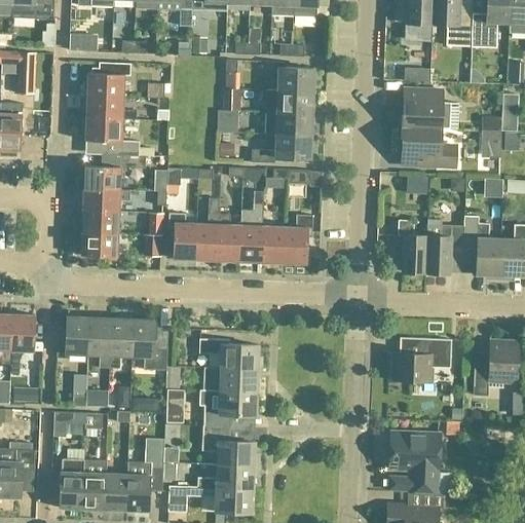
[(12,0),(12,2),(12,16),(52,19),(53,0),(12,0)]
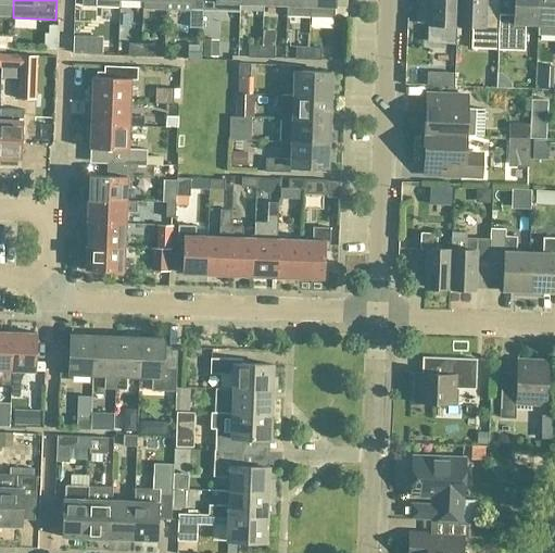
[(143,0),(143,8),(166,9),(166,0),(143,0)]
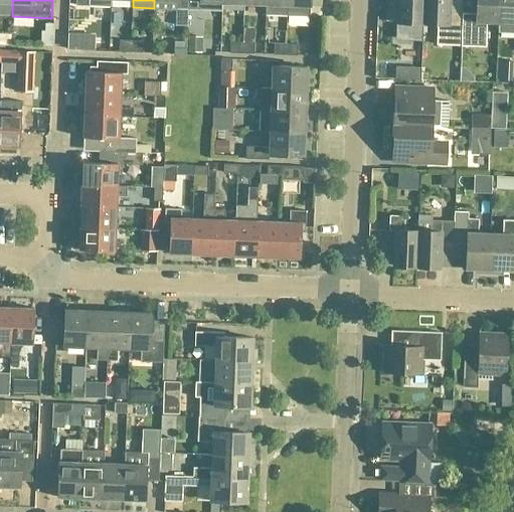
[(189,9),(189,1),(189,0),(154,0),(154,8),(189,9)]
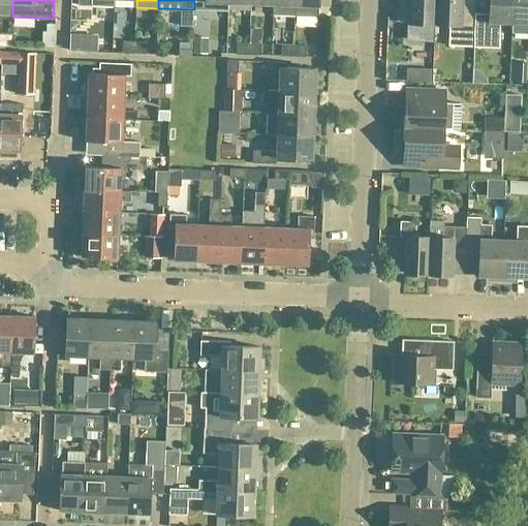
[(194,0),(194,1),(194,9),(228,10),(228,2),(228,0),(194,0)]
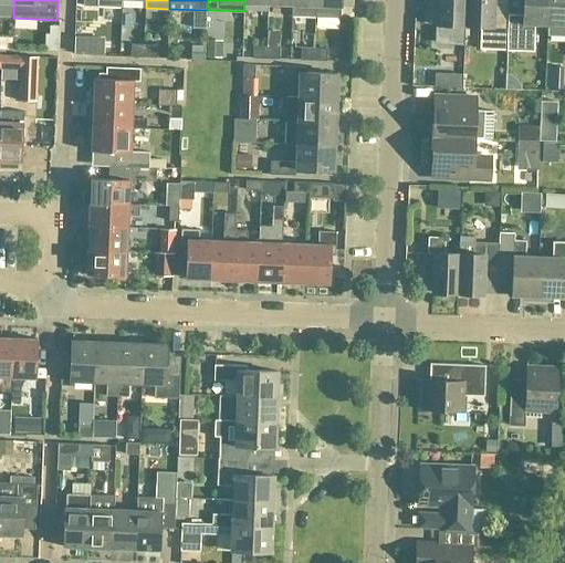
[(292,0),(293,4),(292,16),(316,17),(316,0),(292,0)]
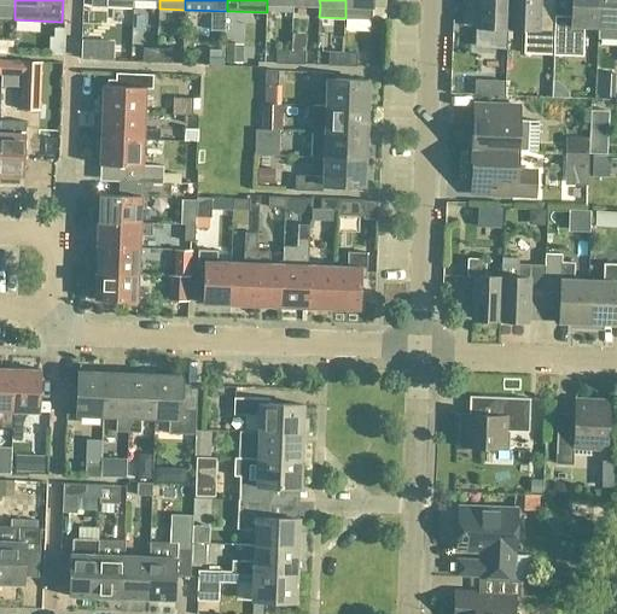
[(372,19),(372,0),(345,0),(345,18),(372,19)]
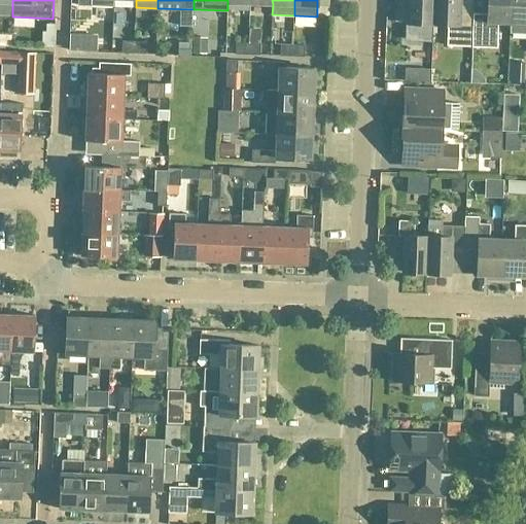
[(407,27),(407,39),(432,40),(433,24),(433,0),(409,0),(407,27)]
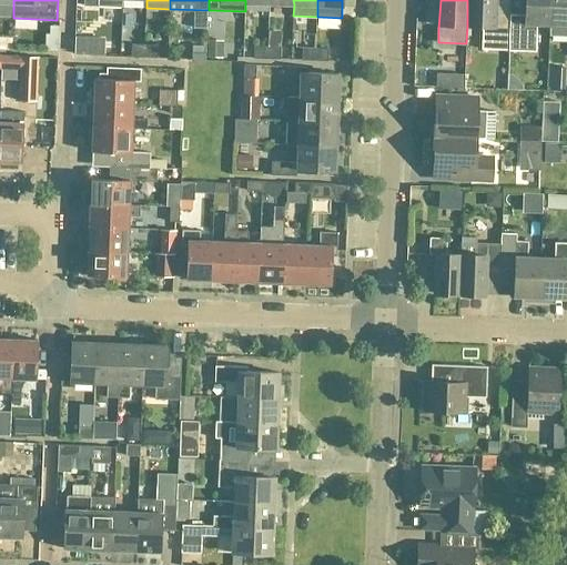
[(467,0),(467,26),(483,26),(482,49),(509,49),(509,31),(510,14),(495,14),(495,0),(467,0)]
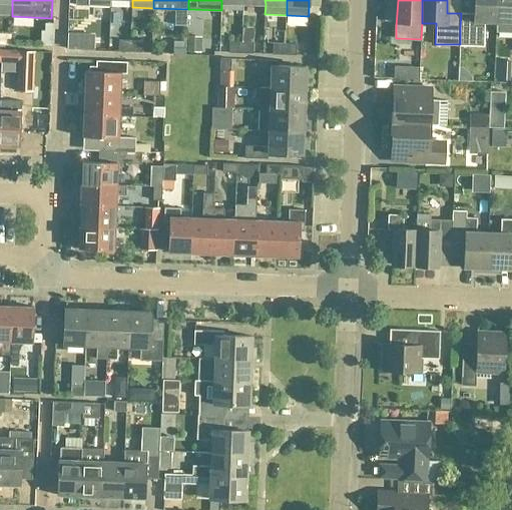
[(497,22),(497,0),(474,0),(474,13),(461,12),(461,13),(460,28),(460,44),(484,45),(485,22),(497,22)]
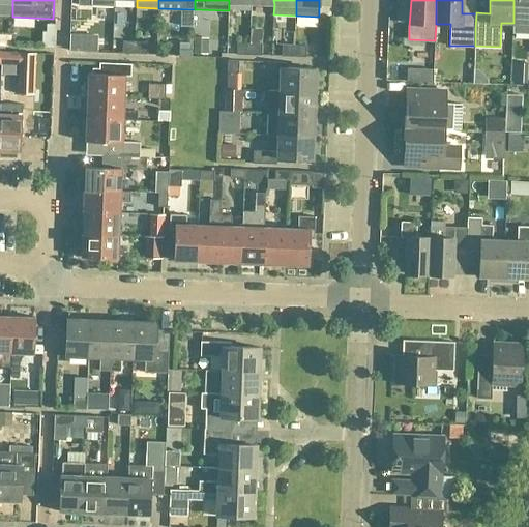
[(513,0),(513,23),(512,32),(528,33),(528,0),(513,0)]
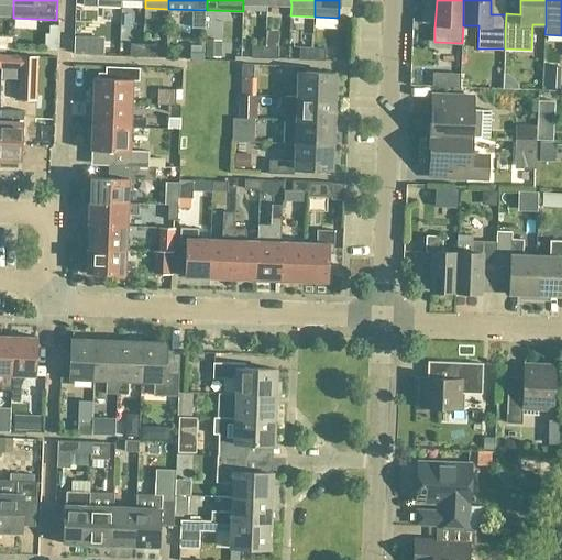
[(0,47),(12,48),(12,36),(0,36),(0,47)]
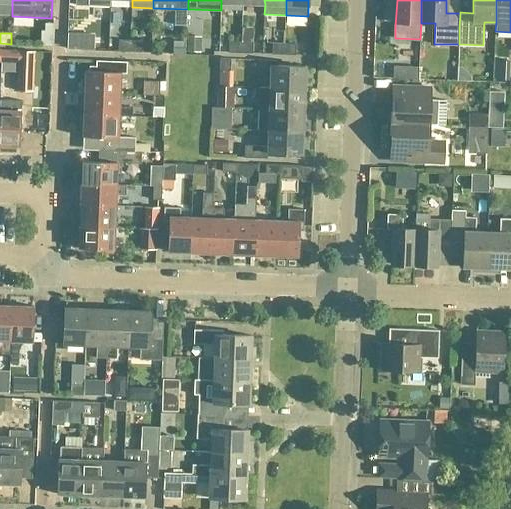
[(119,39),(118,51),(130,51),(131,40),(119,39)]
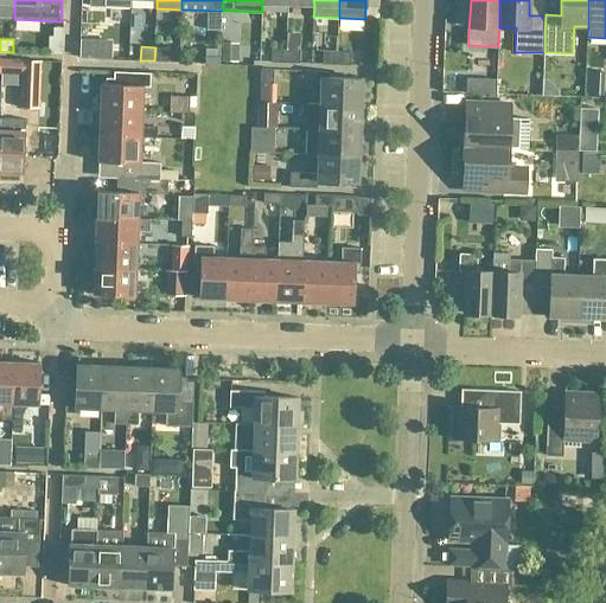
[(170,47),(155,47),(154,61),(168,61),(170,47)]
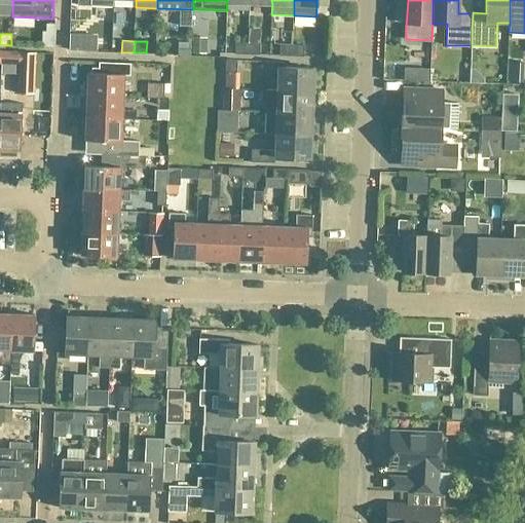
[(248,53),(248,42),(235,42),(235,53),(248,53)]
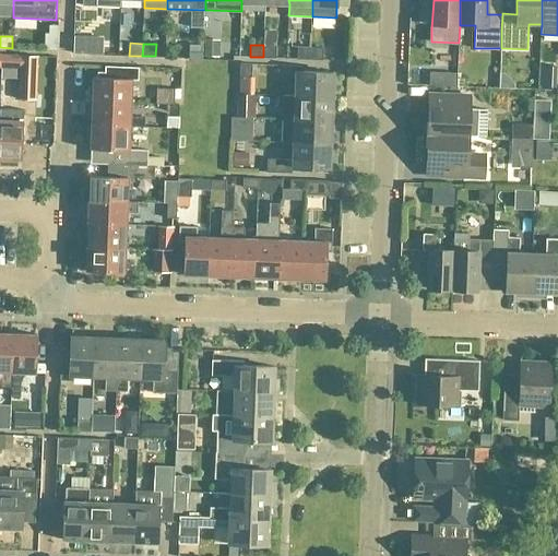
[(263,45),(263,57),(276,58),(276,46),(263,45)]
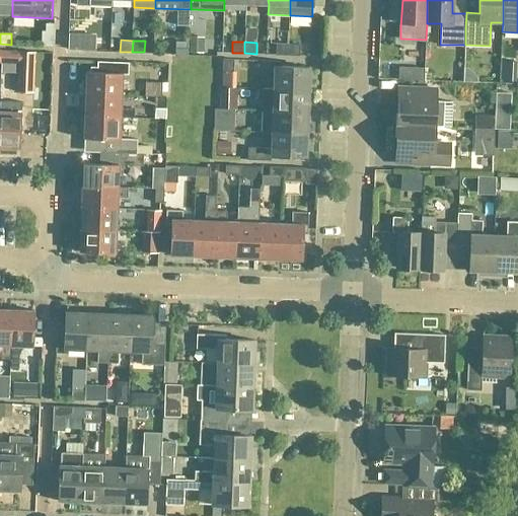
[(288,55),(289,44),(277,43),(276,55),(288,55)]
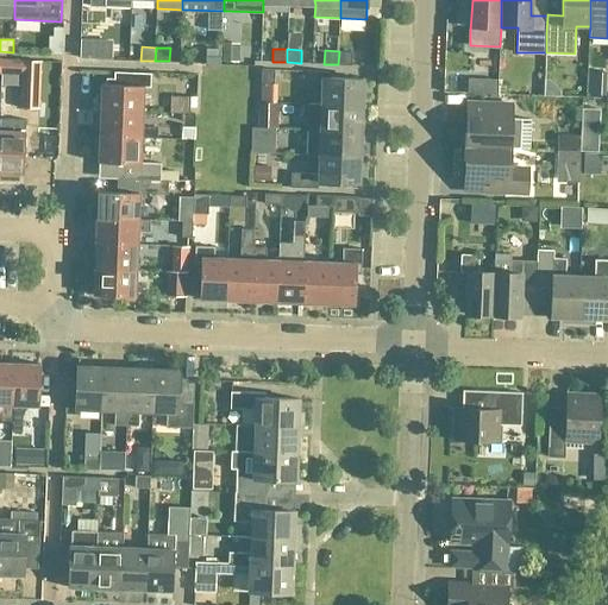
[(339,51),(338,64),(352,64),(353,51),(339,51)]
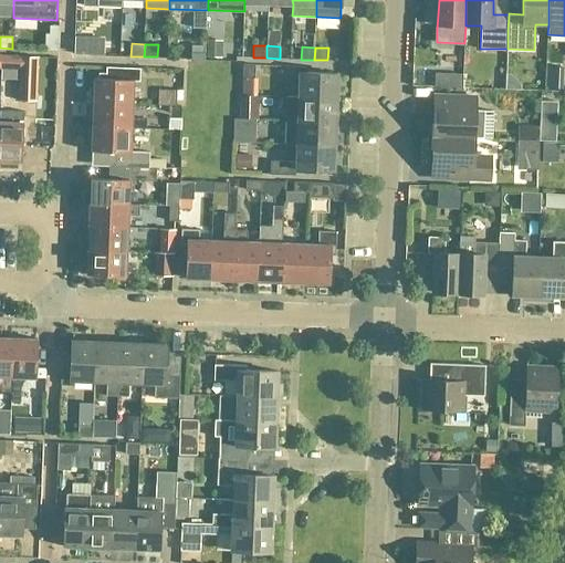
[(37,101),(38,56),(20,55),(19,100),(37,101)]
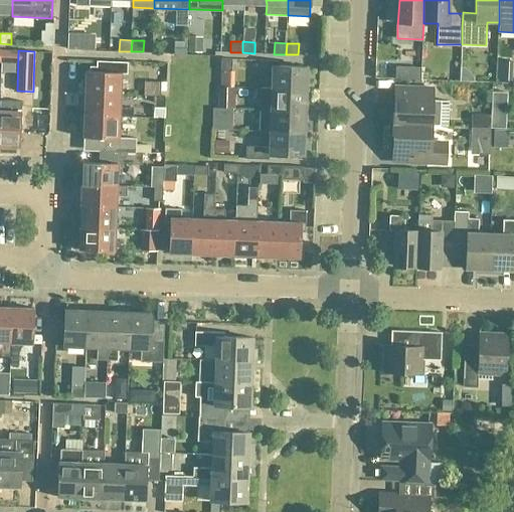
[(232,70),(232,58),(221,57),(221,70),(232,70)]
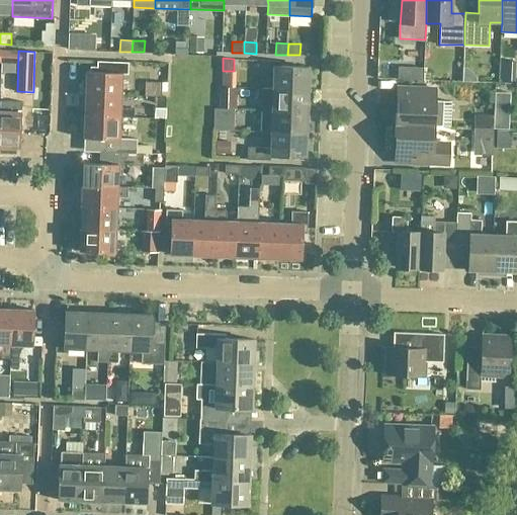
[(87,71),(86,93),(121,95),(122,72),(127,73),(128,63),(97,61),(96,71),(87,71)]
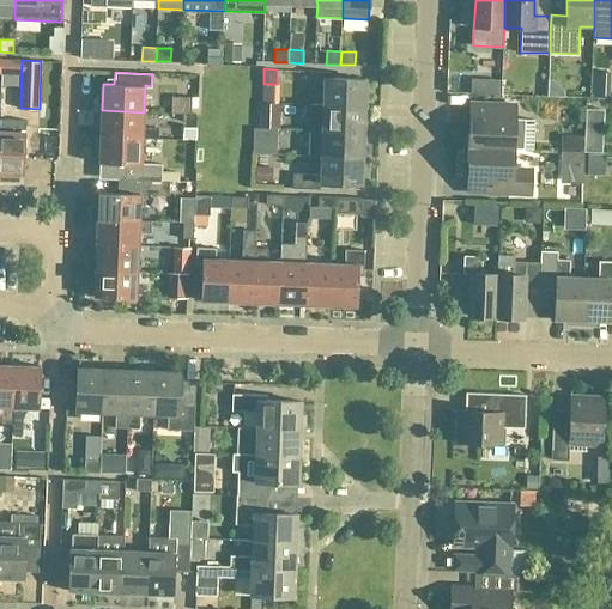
[(325,78),(323,104),(365,105),(367,79),(325,78)]
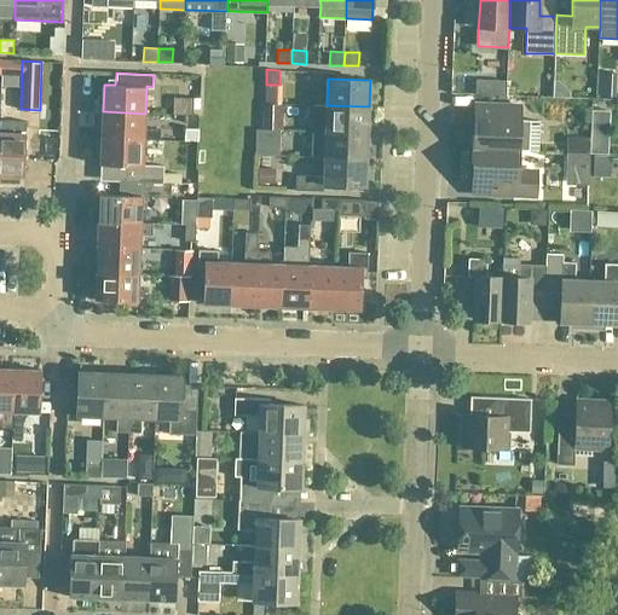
[(507,80),(477,79),(477,94),(506,96),(507,80)]
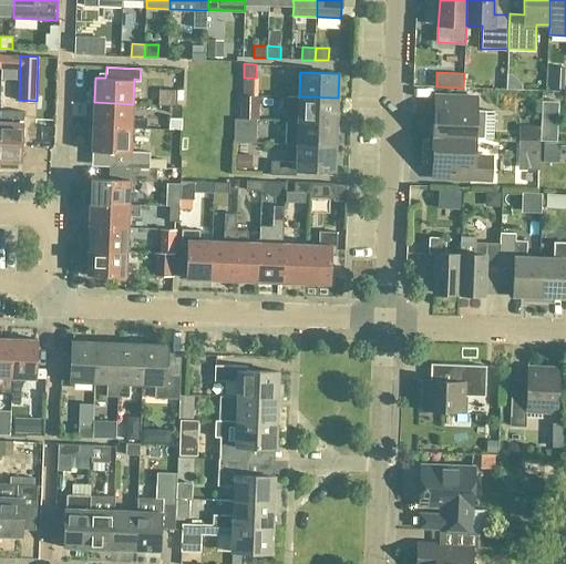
[(167,105),(177,105),(177,90),(168,90),(167,105)]
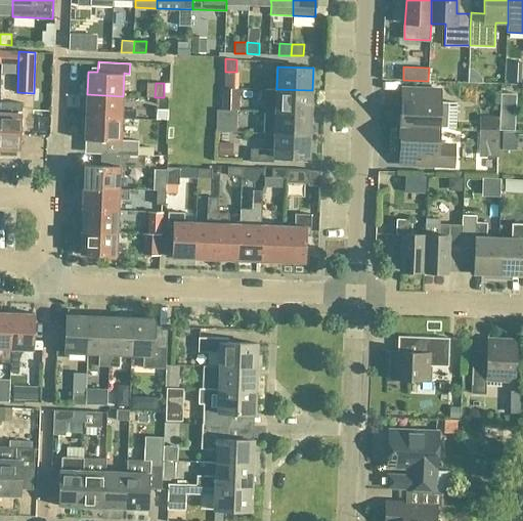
[(506,97),(518,96),(518,83),(505,83),(506,97)]
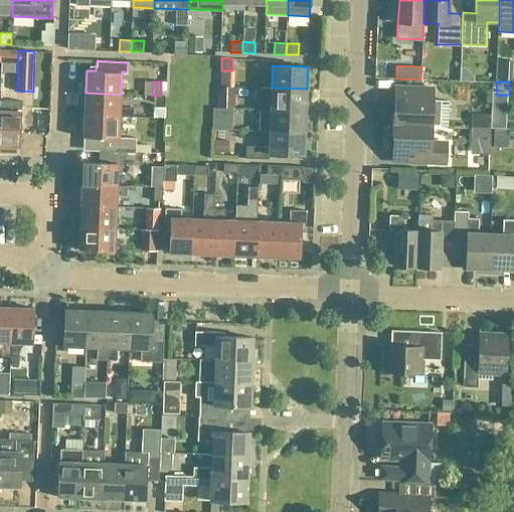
[(394,124),(432,125),(432,126),(448,126),(449,101),(433,100),(434,88),(395,87),(394,124)]
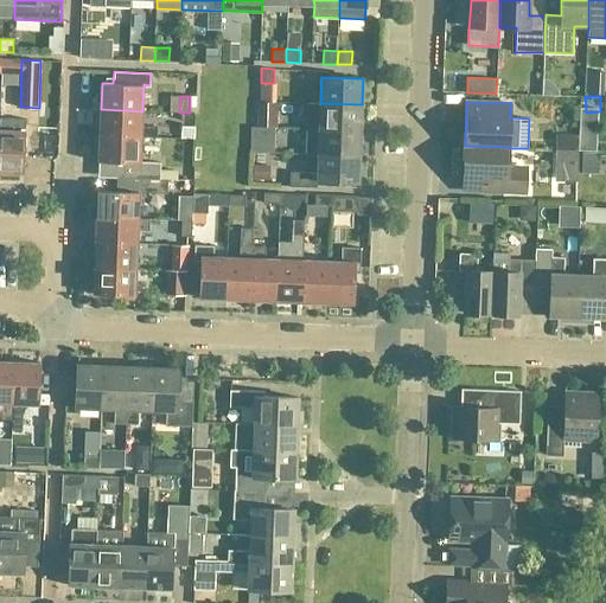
[(307,128),(319,128),(361,130),(362,104),(320,103),(308,103),(307,128)]
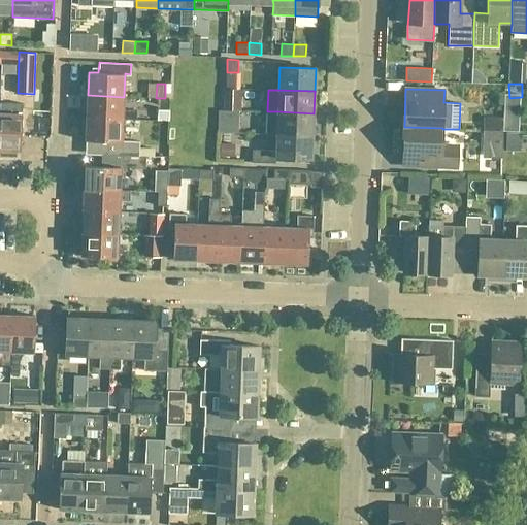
[(87,118),(123,119),(137,120),(137,110),(123,109),(124,97),(88,95),(87,118)]
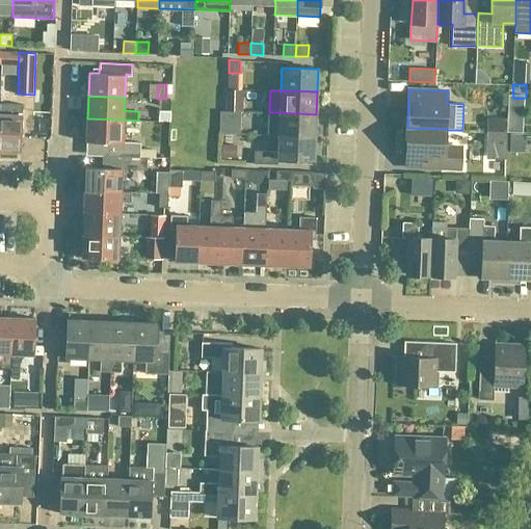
[(0,113),(0,150),(21,151),(23,104),(1,103),(0,113)]
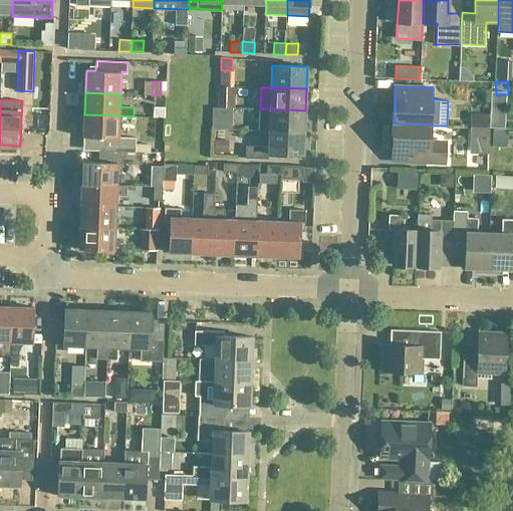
[(305,110),(270,108),(260,108),(259,131),(269,131),(304,133),(305,110)]
